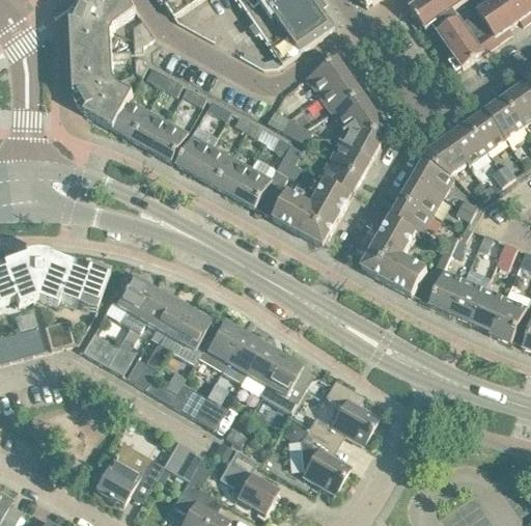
[(130,99),(133,93),(117,84),(113,78),(111,33),(115,27),(137,11),(129,0),(82,0),(79,2),(82,6),(76,20),(70,20),(74,95),(79,95),(87,107),(84,112),(172,162),(189,132),(130,99)]
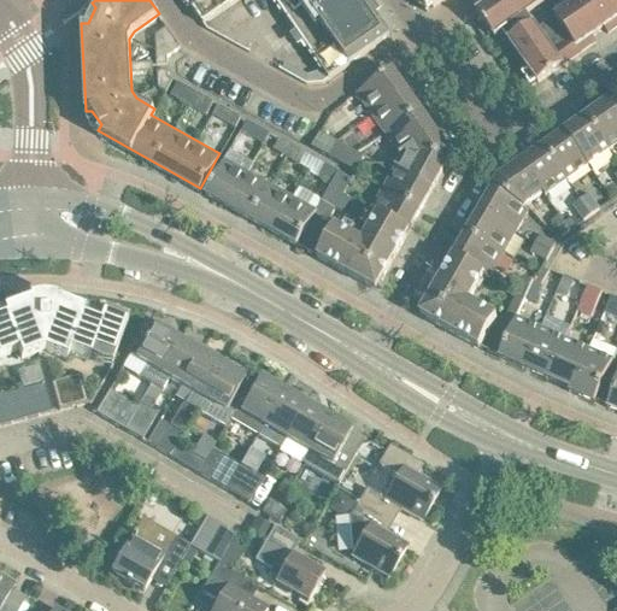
[(189,0),(204,19),(231,0),(277,0),(322,65),(328,74),(329,75),(375,42),(389,33),(366,0),(189,0)]
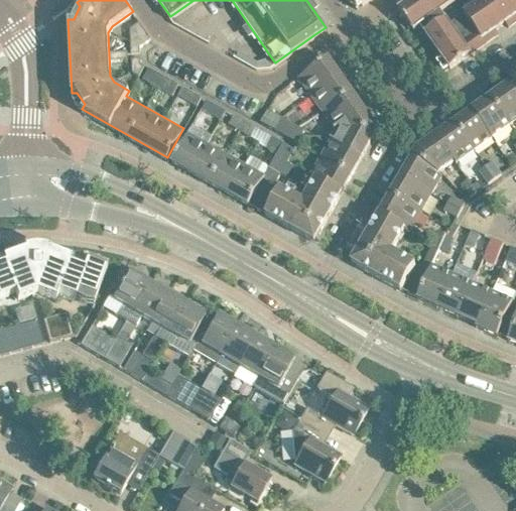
[(408,0),(398,7),(401,10),(413,28),(415,27),(427,18),(440,9),(453,0),(408,0)]
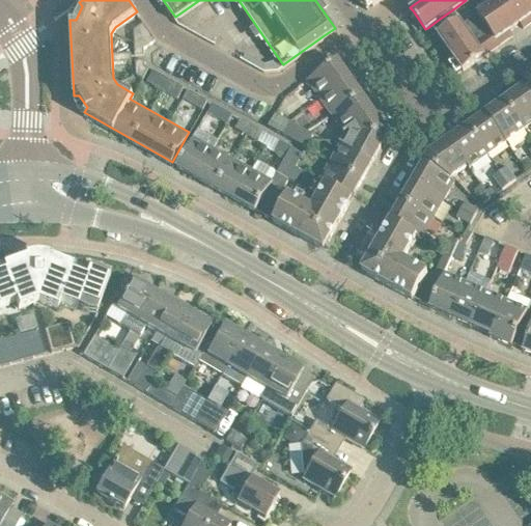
[(500,42),(510,34),(513,32),(509,28),(514,24),(497,0),(493,0),(478,10),(483,19),(490,26),(495,34),(500,42)]
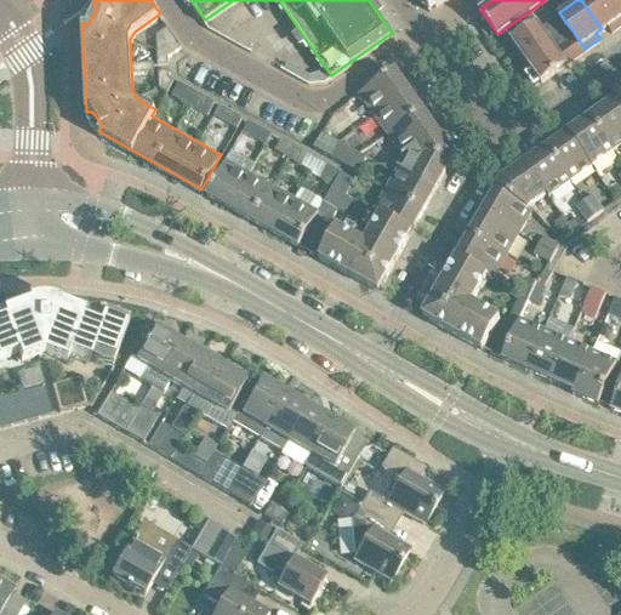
[(611,29),(620,23),(620,22),(620,10),(613,0),(581,0),(602,28),(608,24),(611,29)]
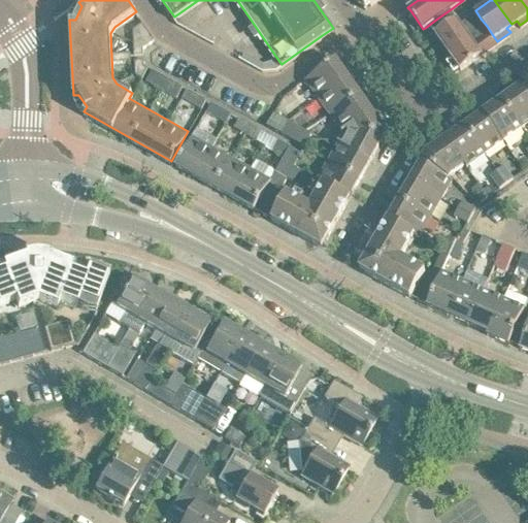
[(475,10),(465,19),(470,26),(481,19),(475,10)]
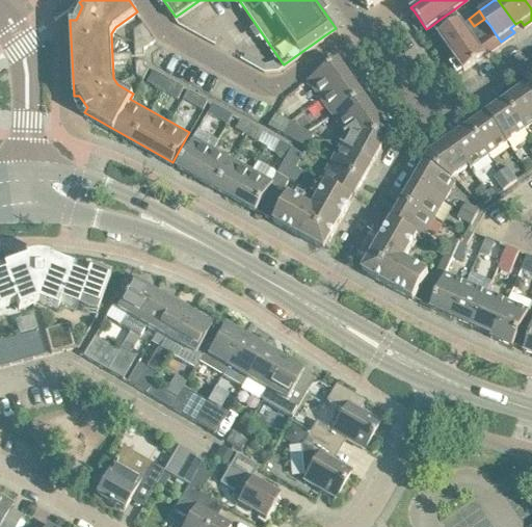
[(459,17),(437,32),(450,50),(462,67),(463,69),(485,53),(472,34),(459,17)]
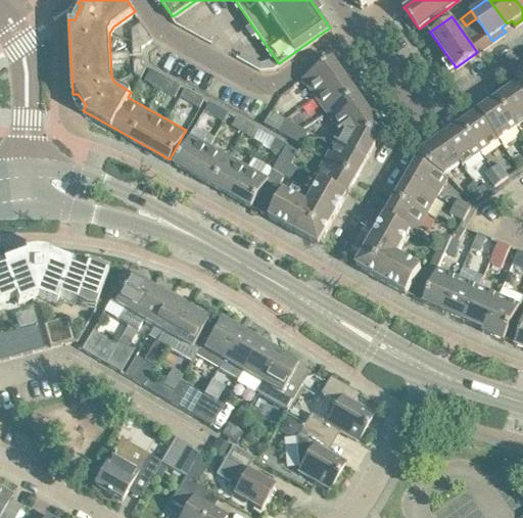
[(476,18),(466,26),(471,33),(482,26),(476,18)]
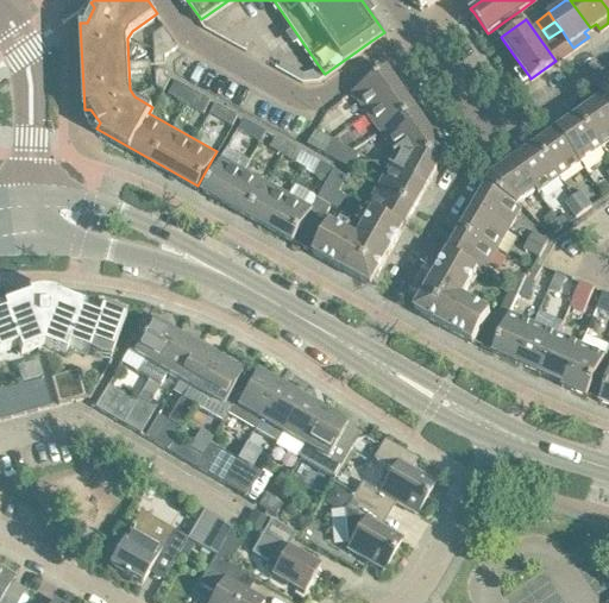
[(155,61),(165,60),(165,52),(177,43),(164,24),(154,31),(155,61)]
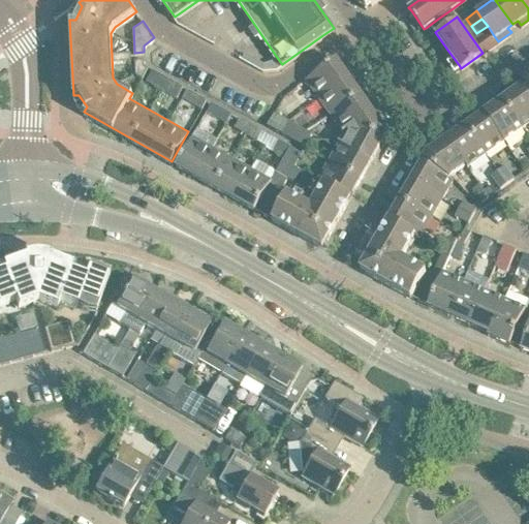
[(488,26),(476,33),(483,41),(493,34),(488,26)]
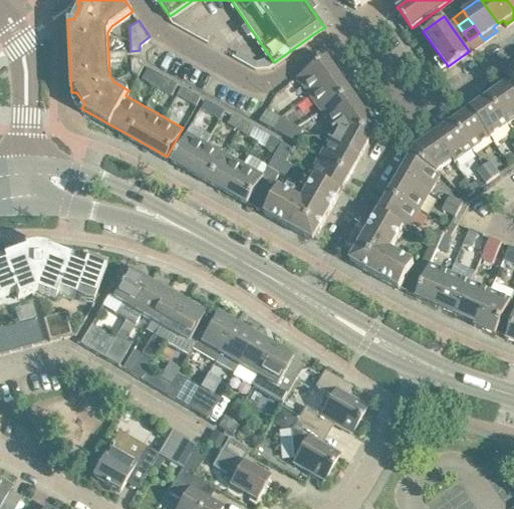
[(479,33),(469,40),(474,47),(484,40),(479,33)]
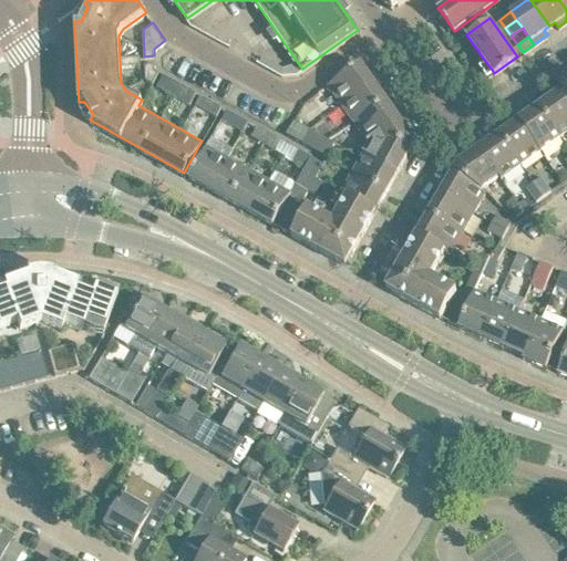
[(124,63),(141,62),(141,54),(124,54),(124,63)]
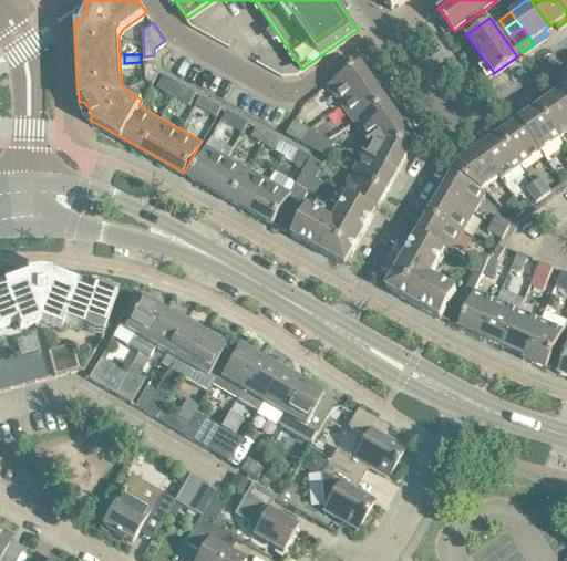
[(341,102),(374,80),(360,60),(328,83),(341,102)]
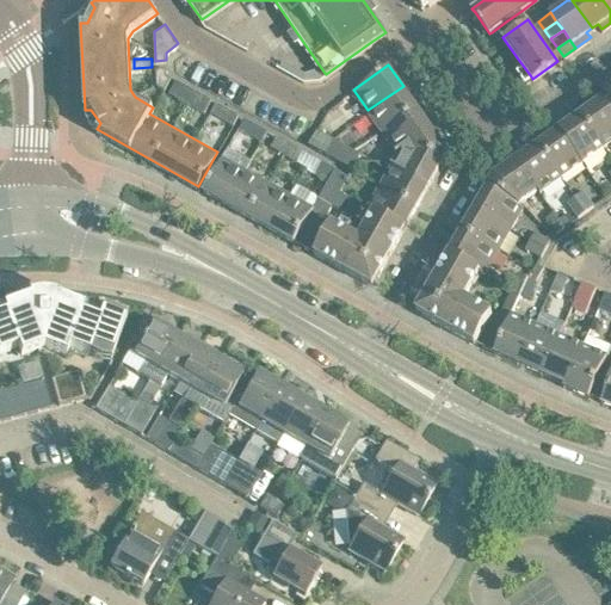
[(155,87),(165,87),(171,75),(167,73),(166,66),(155,66),(155,87)]
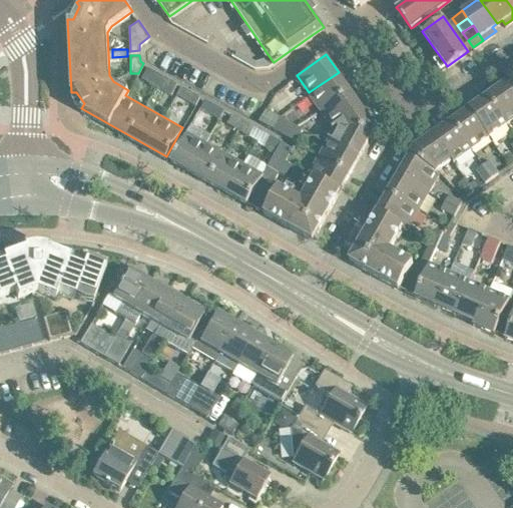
[(172,90),(177,82),(147,65),(143,73),(172,90)]
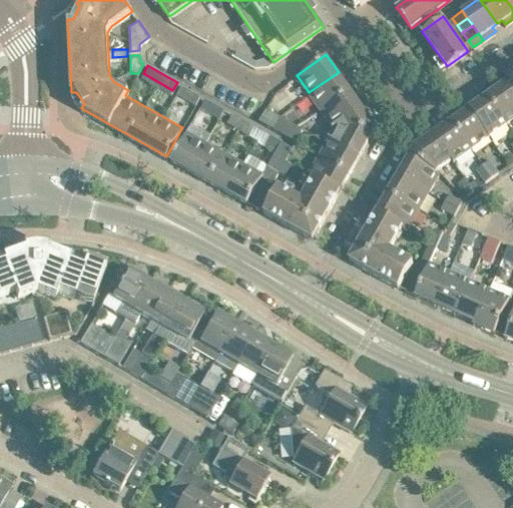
[(322,110),(351,90),(339,72),(309,92),(322,110)]
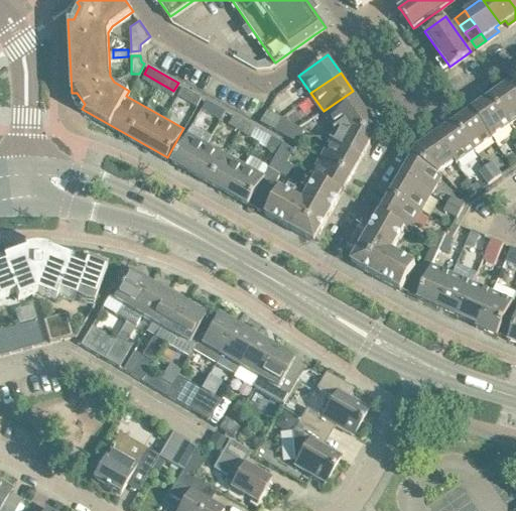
[(515,91),(508,81),(489,95),(509,123),(515,118),(515,91)]
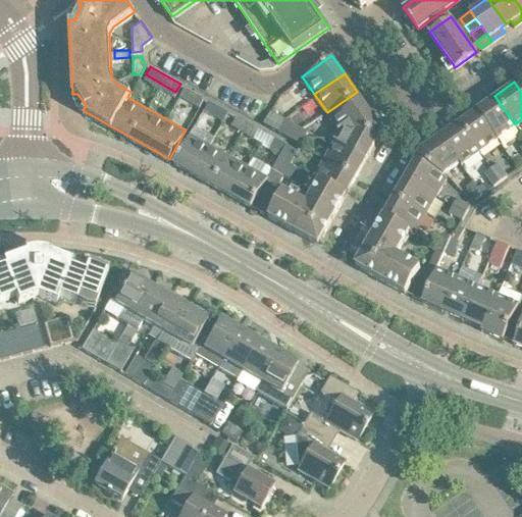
[(199,104),(204,97),(184,86),(179,94),(199,104)]
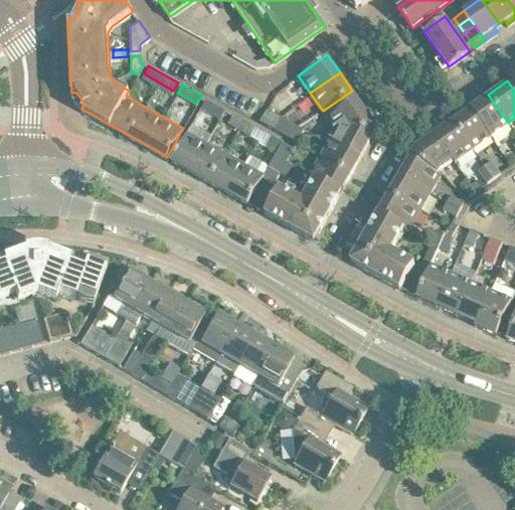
[(338,126),(364,108),(352,91),(323,111),(334,126),(337,125),(338,126)]
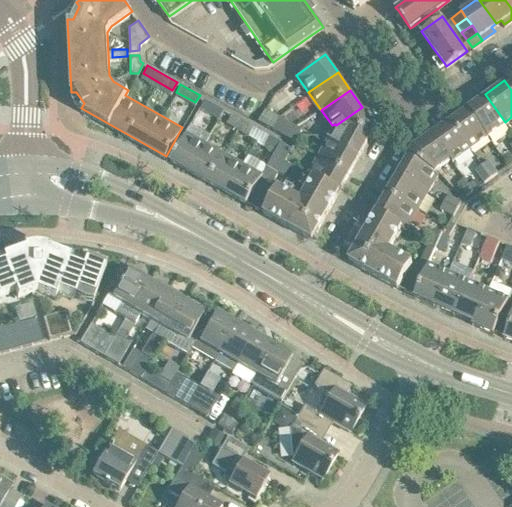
[(487,134),(505,122),(485,94),(467,107),(487,134)]
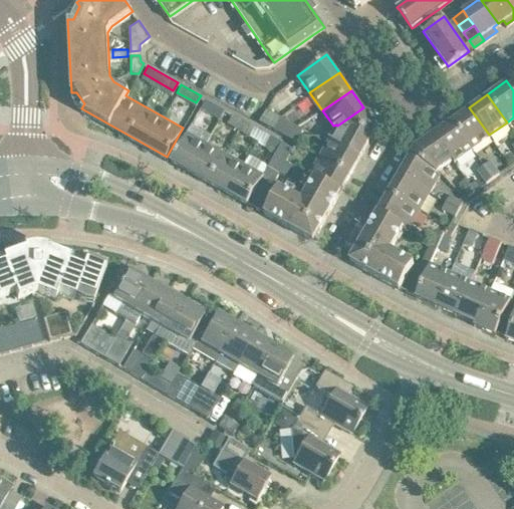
[(205,97),(201,105),(210,110),(219,115),(220,116),(224,108),(205,97)]
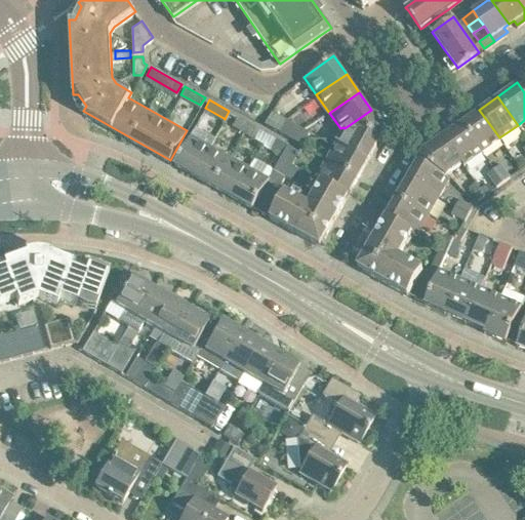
[(284,132),(290,119),(272,109),(265,122),(284,132)]
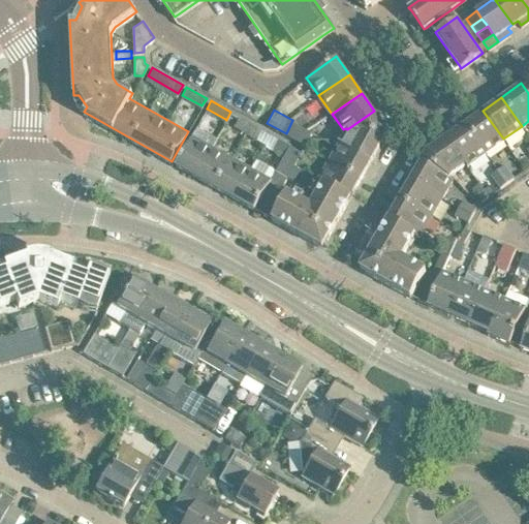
[(375,151),(387,129),(374,111),(347,129),(348,130),(346,135),(375,151)]
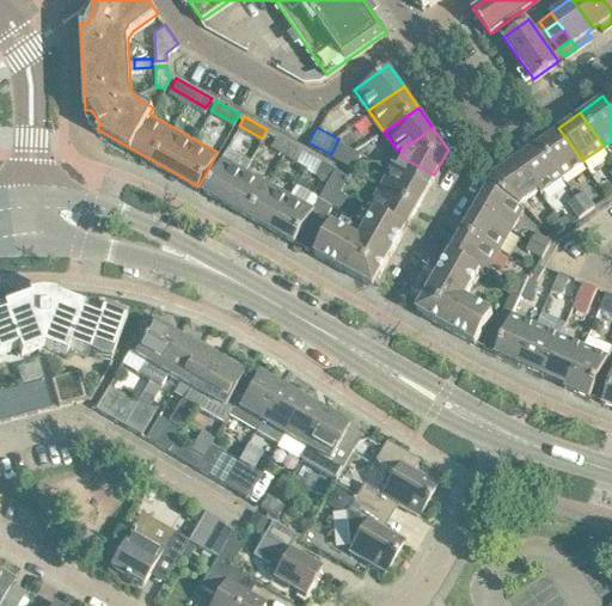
[(562,175),(582,160),(558,128),(538,142),(562,175)]
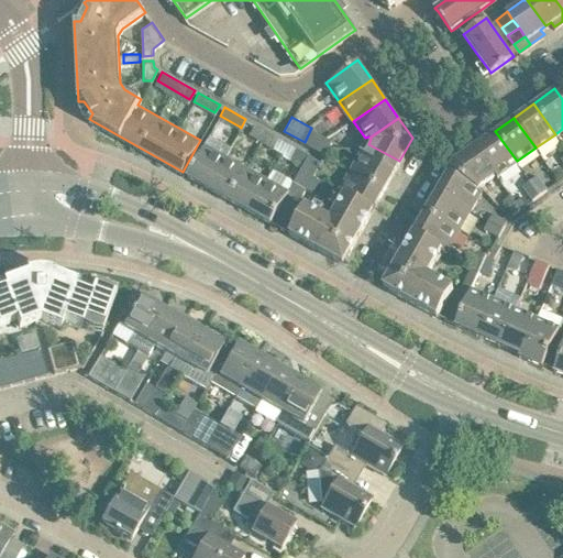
[(263,140),(268,131),(254,123),(250,132),(263,140)]
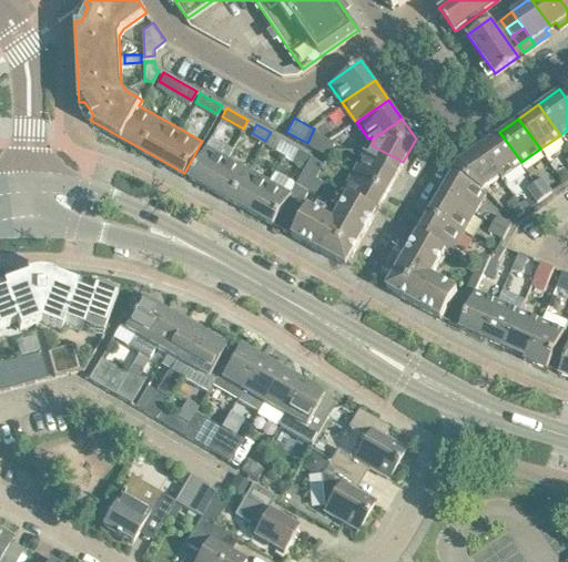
[(327,154),(334,140),(314,129),(307,143),(327,154)]
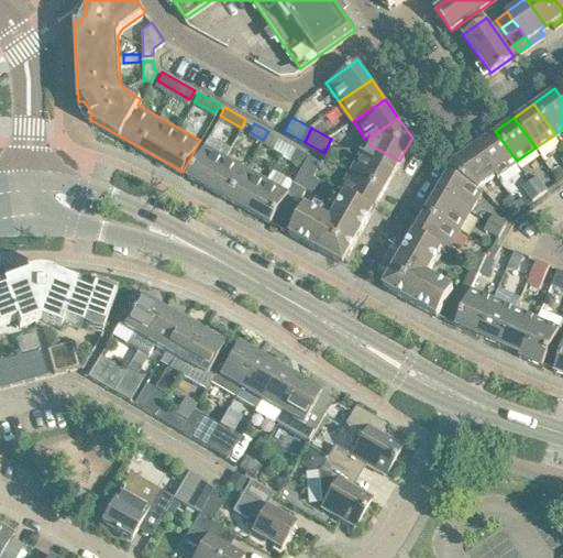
[(274,145),(278,138),(268,131),(263,140),(274,145)]
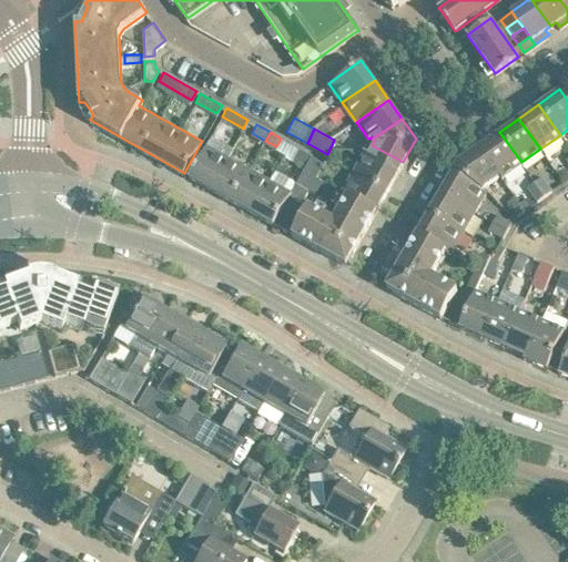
[(501,176),(521,162),(499,132),(479,145),(499,173),(501,176)]
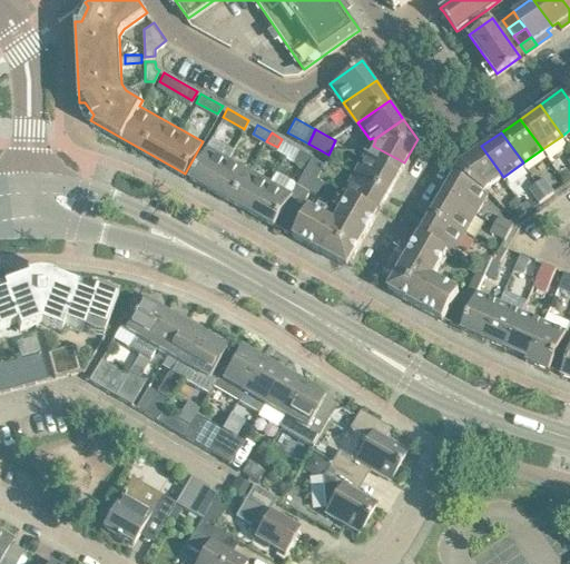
[(212,188),(229,156),(207,144),(189,176),(212,188)]
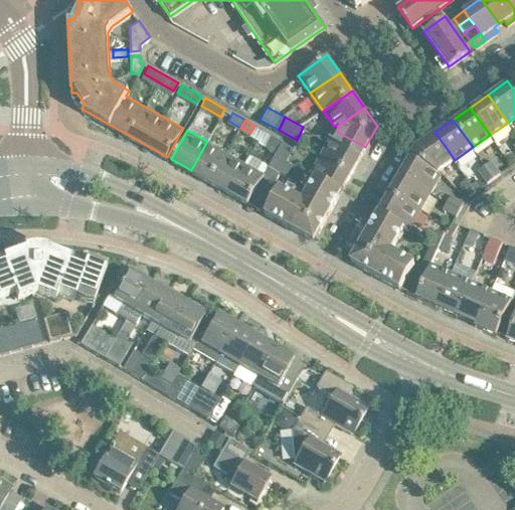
[(365,147),(337,132),(334,137),(331,135),(322,152),(353,169),(365,147)]
